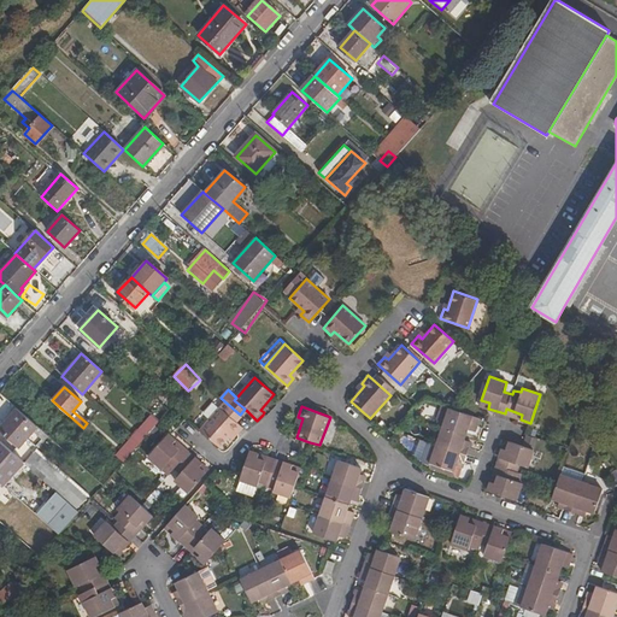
[(221,407),(200,430),(219,447),(231,432),(235,435),(242,428),(221,407)]
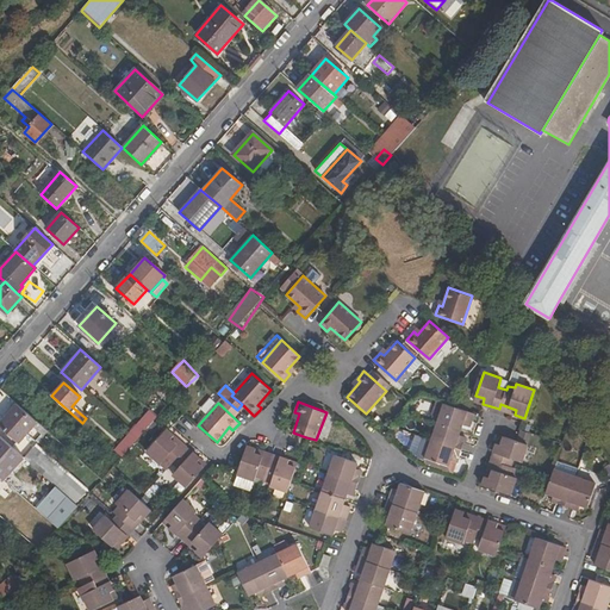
[(431,440),(425,458),(448,465),(450,459),(456,461),(461,449),(465,437),(459,435),(460,429),(462,423),(470,425),(473,412),(449,404),(444,403),(439,421),(431,440)]
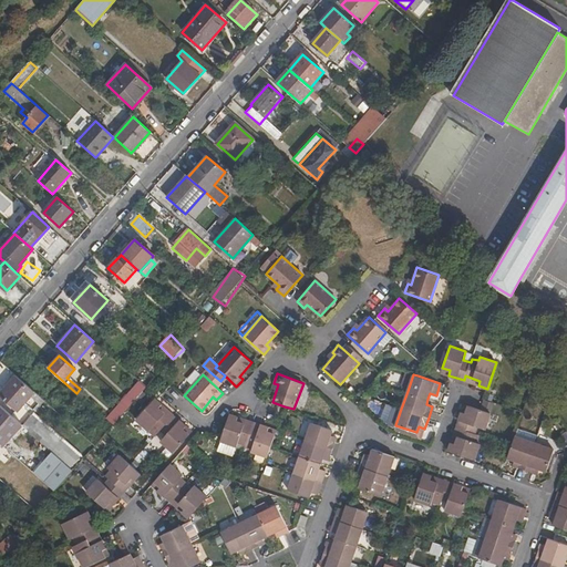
[(0,395),(17,411),(34,392),(16,377),(0,393),(0,395)]
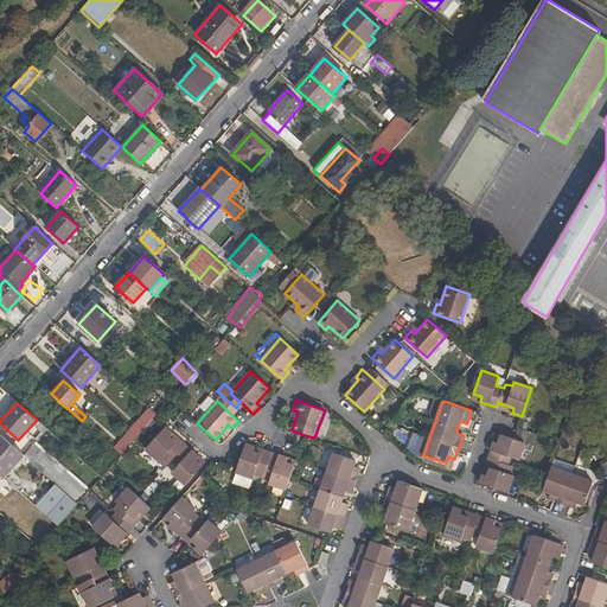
[(148,408),(129,429),(138,436),(157,415),(148,408)]
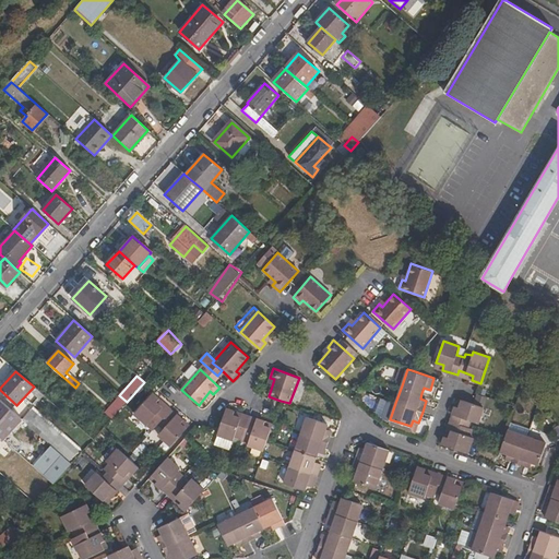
[(66,388),(59,382),(50,392),(56,397),(66,388)]
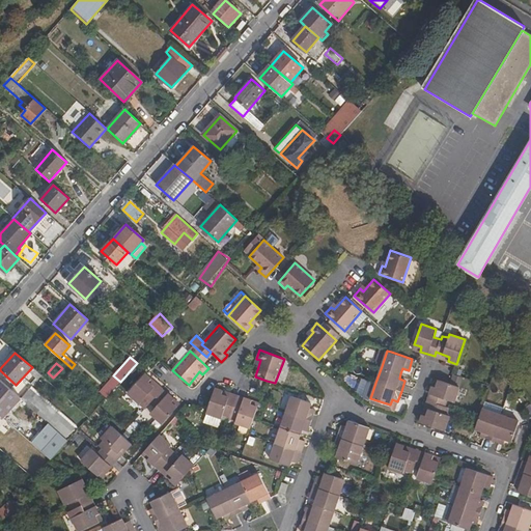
[(128,393),(145,409),(150,401),(160,392),(148,383),(151,379),(144,372),(128,393)]
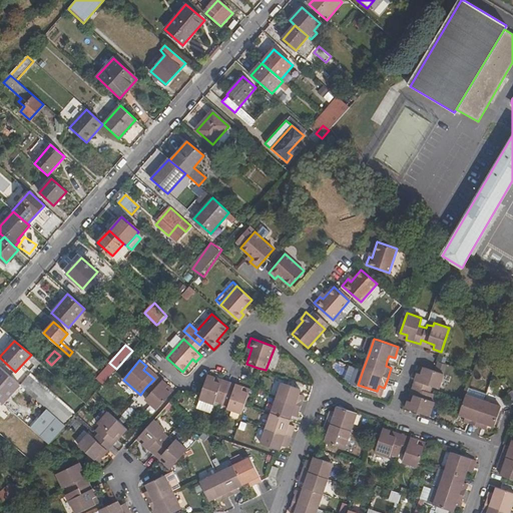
[(109,363),(95,379),(102,385),(116,369),(109,363)]
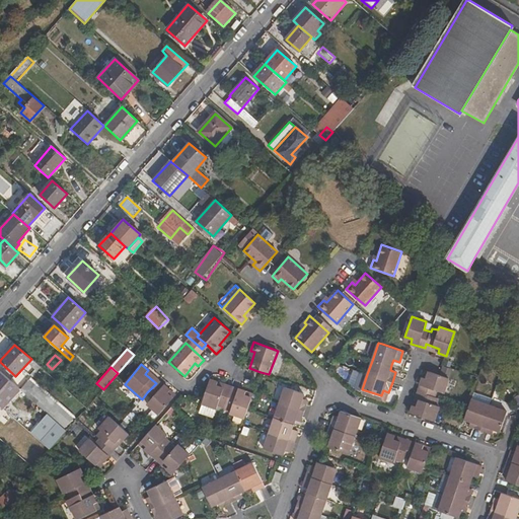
[(0,371),(0,405),(3,409),(19,389),(0,371)]
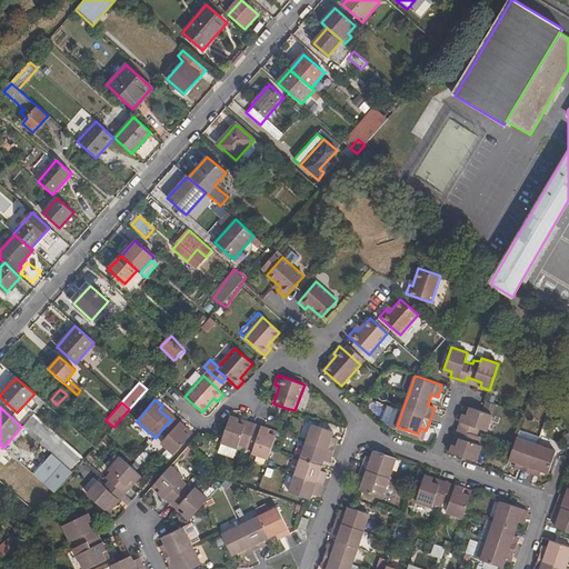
[(452,443),(450,452),(476,462),(482,445),(478,443),(480,437),(476,435),(478,429),(487,431),(492,415),(470,407),(468,415),(463,413),(458,429),(462,430),(458,446),(452,443)]
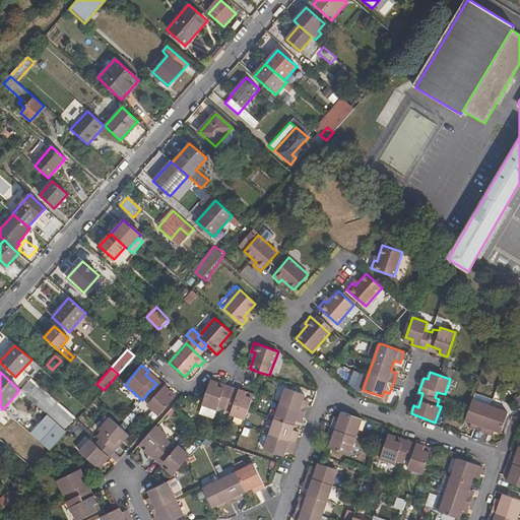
[(218,382),(211,380),(202,404),(217,409),(219,405),(225,407),(226,403),(233,405),(230,413),(246,418),(249,409),(252,398),(245,396),(246,392),(233,387),(231,391),(217,386),(218,382)]
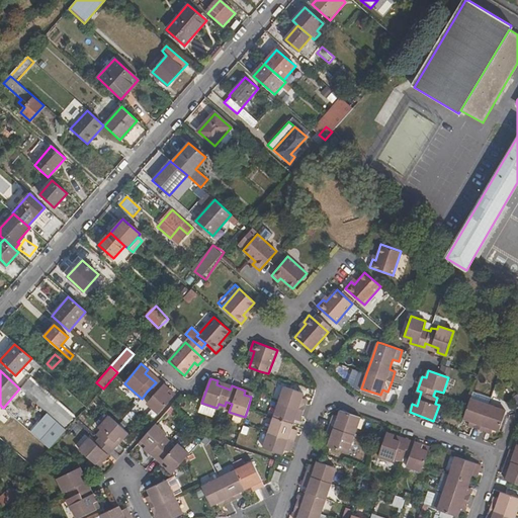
[(156,382),(147,392),(152,396),(146,403),(158,413),(172,398),(166,393),(169,389),(158,379),(156,382)]
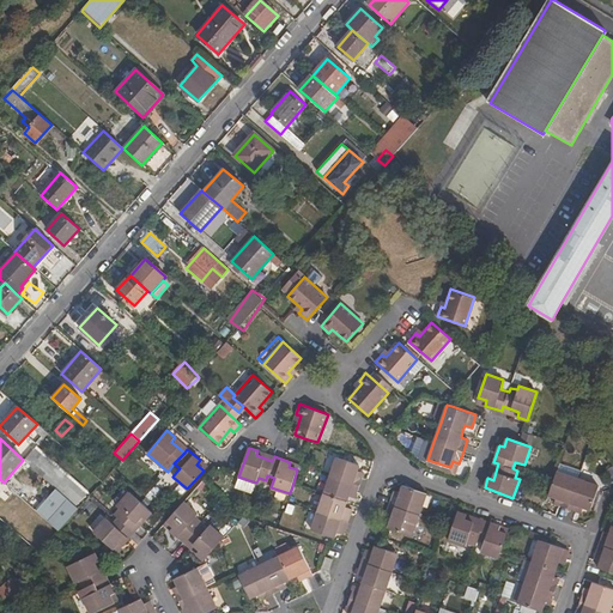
[(30,454),(24,461),(40,474),(46,468),(30,454)]
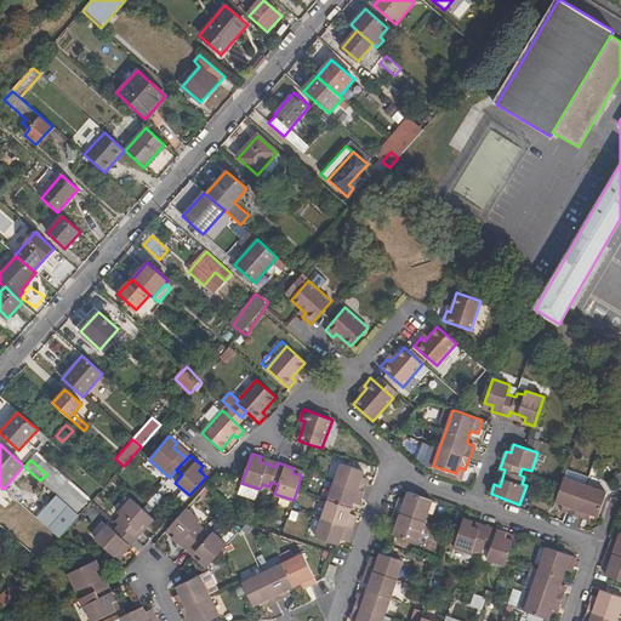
[(315,536),(335,543),(339,545),(340,539),(347,541),(352,528),(357,516),(349,513),(351,507),(353,502),(360,505),(365,491),(369,478),(362,476),(364,471),(341,462),(335,482),(329,500),(322,518),(315,536)]
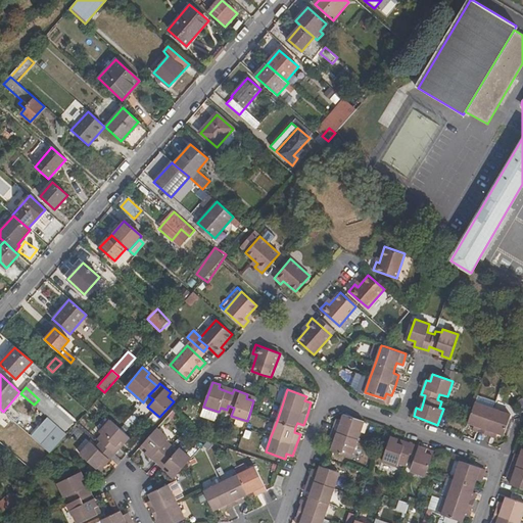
[(35,407),(22,396),(15,403),(28,414),(35,407)]
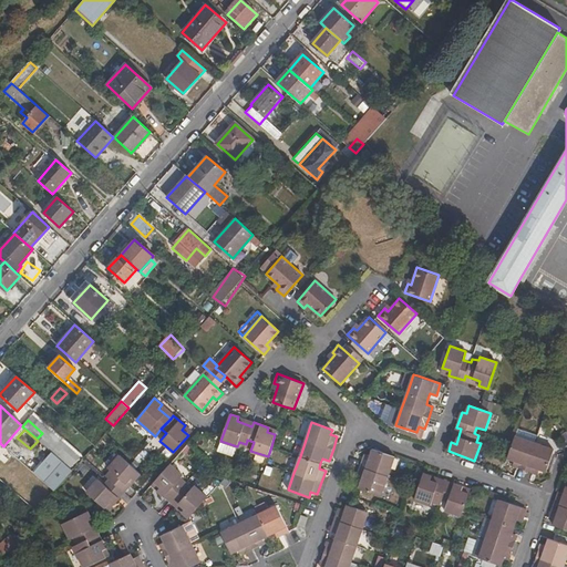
[(507,459),(515,461),(519,462),(518,465),(517,467),(525,471),(533,473),(534,471),(535,467),(539,470),(546,472),(554,450),(535,443),(515,436),(512,446),(507,459)]
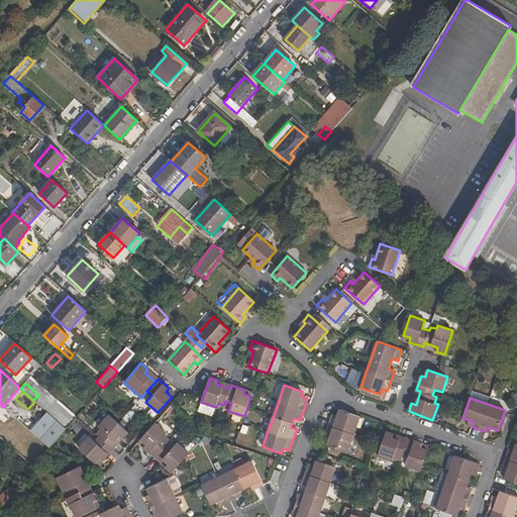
[(326,432),(328,432),(331,433),(329,438),(327,444),(347,451),(353,433),(359,415),(339,408),(337,415),(335,419),(333,418),(330,418),(328,425),(326,432)]
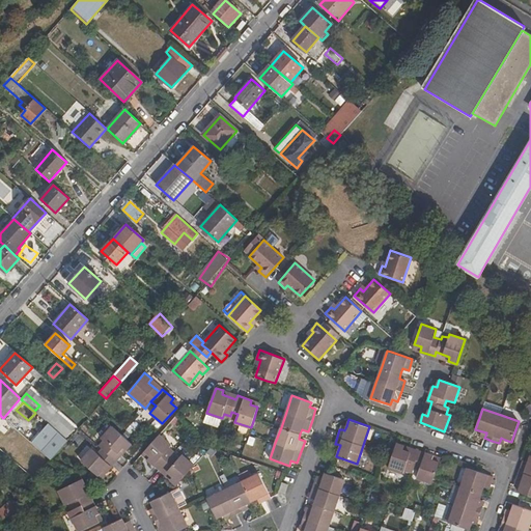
[(49,423),(31,443),(51,460),(52,459),(67,441),(49,423)]
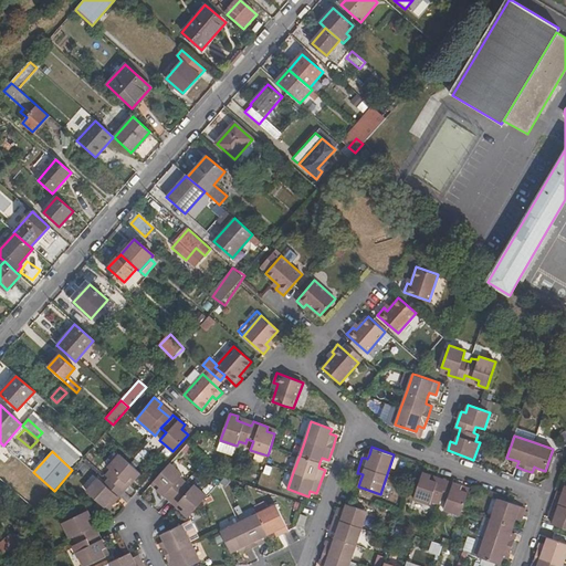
[(107,467),(112,470),(106,475),(109,479),(105,484),(98,478),(86,491),(104,506),(109,500),(113,503),(124,491),(121,488),(130,475),(134,479),(139,472),(119,454),(107,467)]
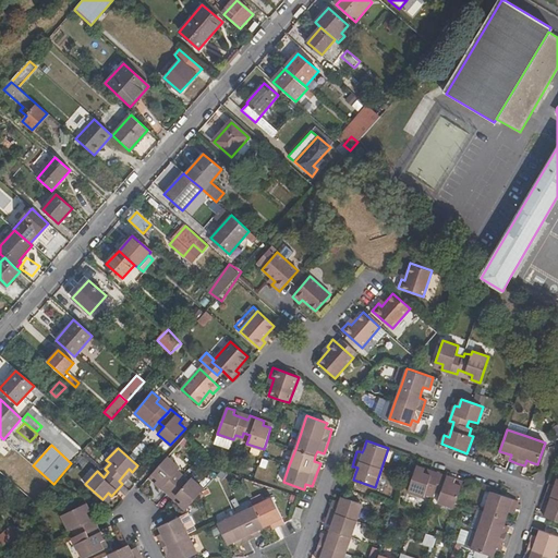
[(180,468),(167,457),(153,473),(158,478),(155,483),(167,494),(170,489),(182,499),(179,504),(185,510),(202,492),(204,489),(191,477),(187,481),(182,476),(179,480),(174,475),(180,468)]
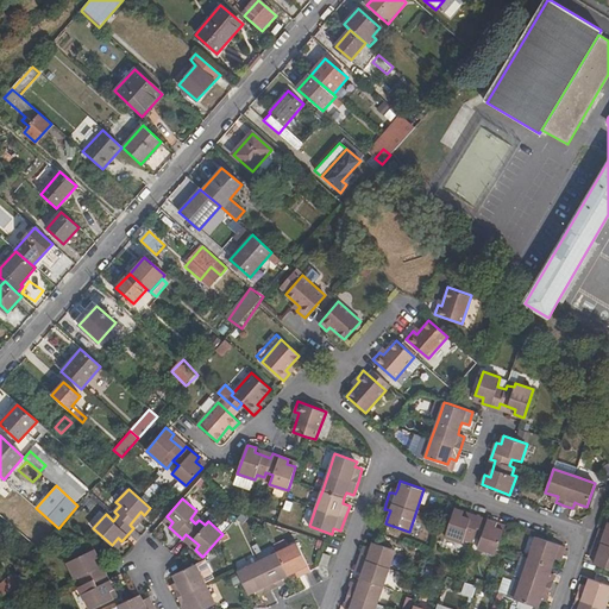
[(472,540),(473,537),(481,539),(477,547),(496,553),(498,546),(503,531),(495,527),(496,522),(479,516),(478,521),(463,516),(464,510),(454,508),(446,537),(463,542),(464,538),(472,540)]
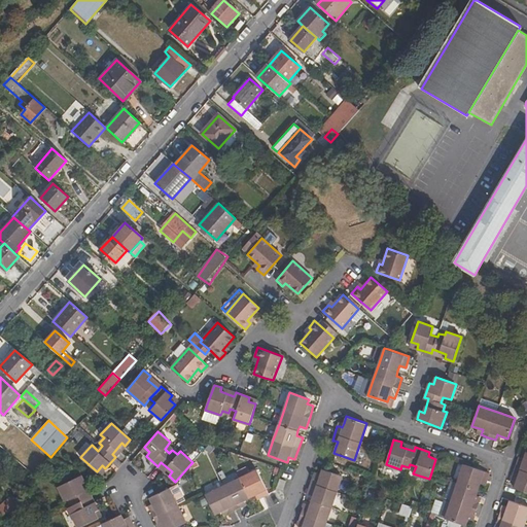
[(513,476),(515,476),(518,477),(517,482),(514,488),(526,492),(526,451),(526,452),(524,458),(523,462),(520,461),(518,460),(515,468),(513,476)]
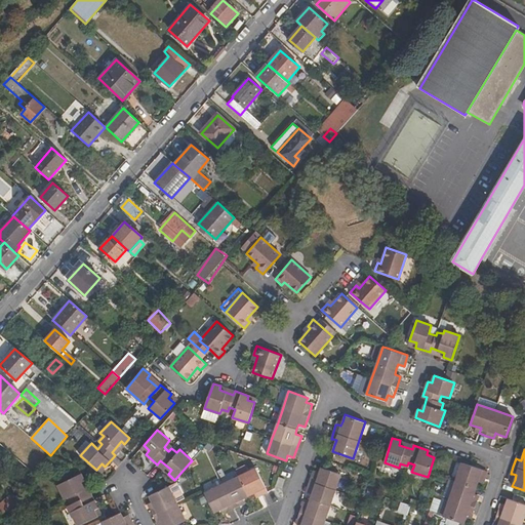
[(486,477),(488,471),(462,462),(456,480),(450,498),(444,516),(447,517),(465,523),(467,518),(468,513),(471,514),(473,515),(475,507),(478,500),(476,499),(473,498),(475,494),(477,487),(479,480),(481,476),(483,476),(486,477)]
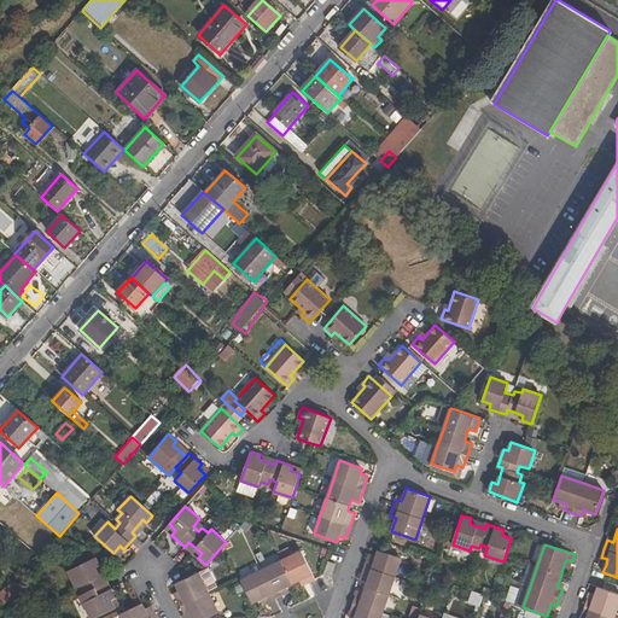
[(365,592),(357,589),(353,602),(348,616),(356,617),(355,617),(380,617),(383,612),(389,594),(395,576),(402,558),(379,549),(377,555),(369,553),(365,566),(361,578),(368,581),(366,587),(365,592)]
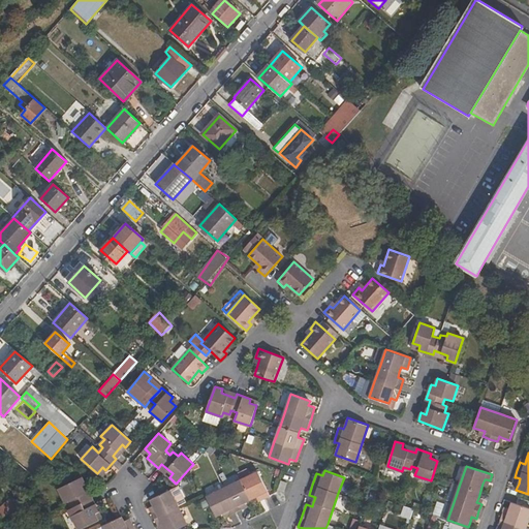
[(263,499),(270,496),(267,490),(258,471),(241,479),(223,489),(207,497),(216,517),(222,514),(226,511),(227,514),(228,517),(236,514),(243,509),(241,507),(240,504),(244,502),(251,499),(256,496),(260,494),(261,497),(263,499)]
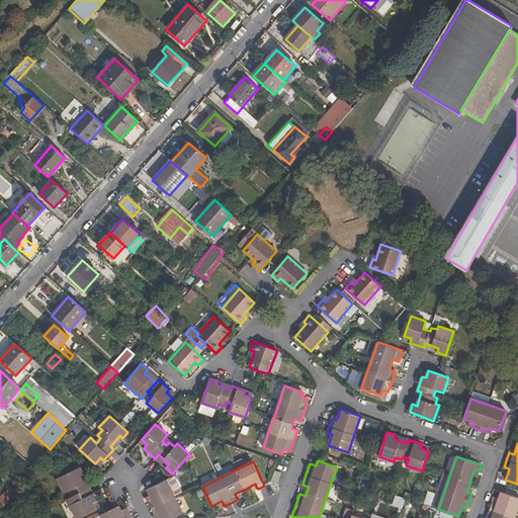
[(71,497),(74,495),(77,501),(70,504),(76,517),(77,517),(96,509),(92,503),(96,501),(90,487),(86,489),(80,476),(83,473),(80,466),(57,479),(64,492),(68,490),(71,497)]
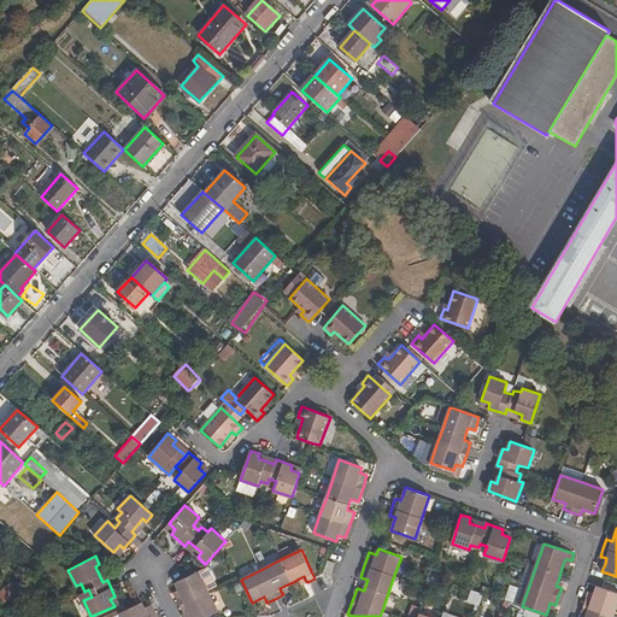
[(335,563),(328,560),(324,571),(331,574),(335,563)]
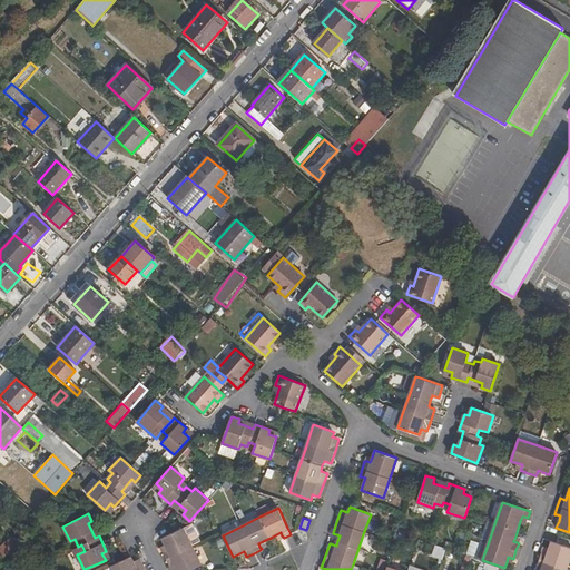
[(163,538),(165,544),(167,549),(165,550),(163,551),(166,559),(169,567),(172,564),(175,563),(177,569),(190,569),(202,566),(193,547),(184,528),(173,533),(163,538)]
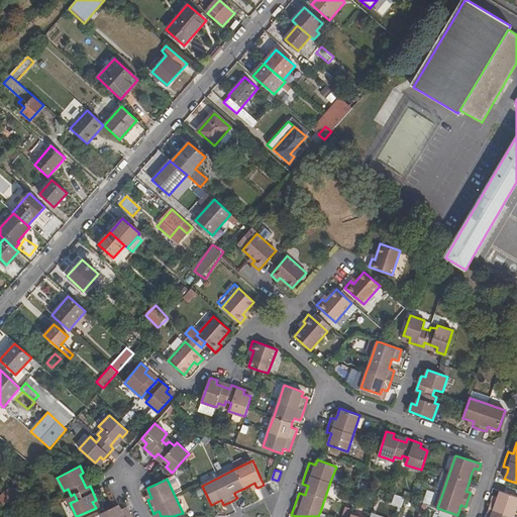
[(487,514),(489,515),(492,516),(491,516),(513,516),(514,515),(516,505),(516,496),(500,491),(498,498),(496,502),(494,501),(492,500),(490,507),(487,514)]
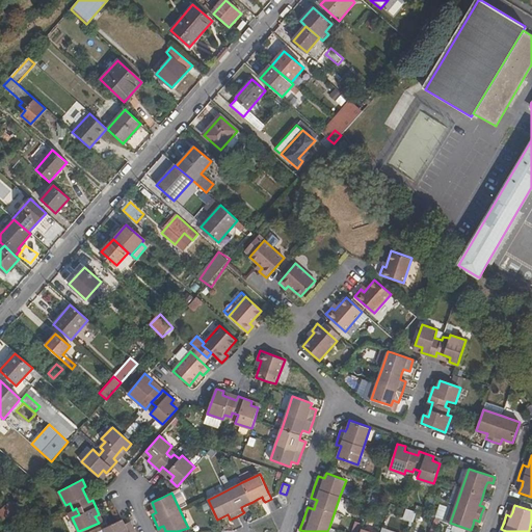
[(15,525),(22,519),(17,508),(7,516),(15,525)]
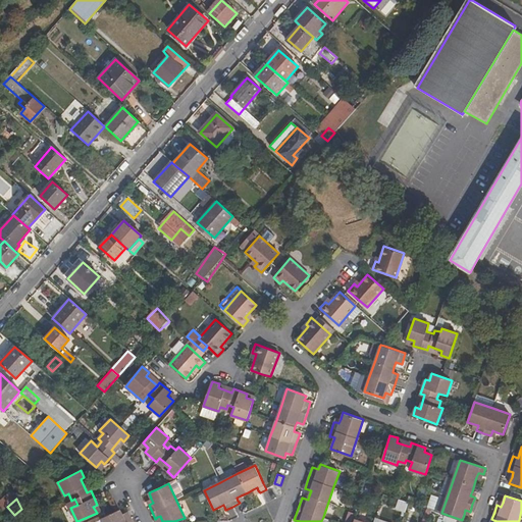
[(395,500),(394,511),(404,512),(406,502),(395,500)]
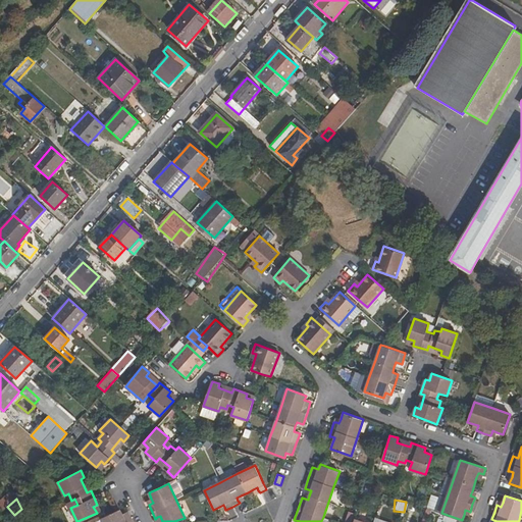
[(122,514),(120,509),(118,510),(102,518),(103,521),(133,521),(134,521),(128,511),(122,514)]
